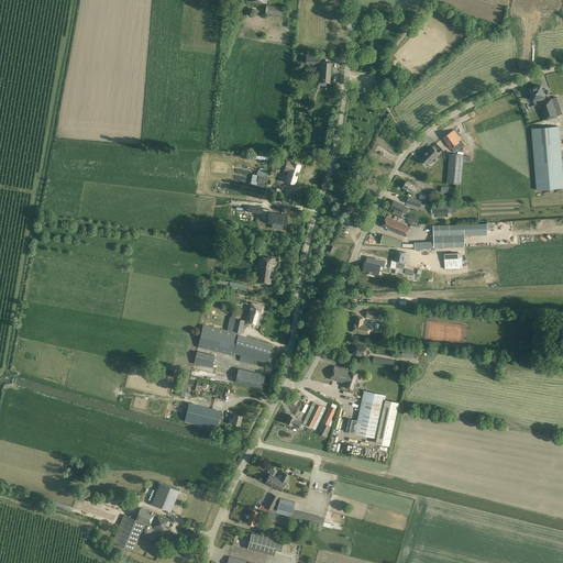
[(283,8),(266,6),(265,13),(282,17),(283,8)]
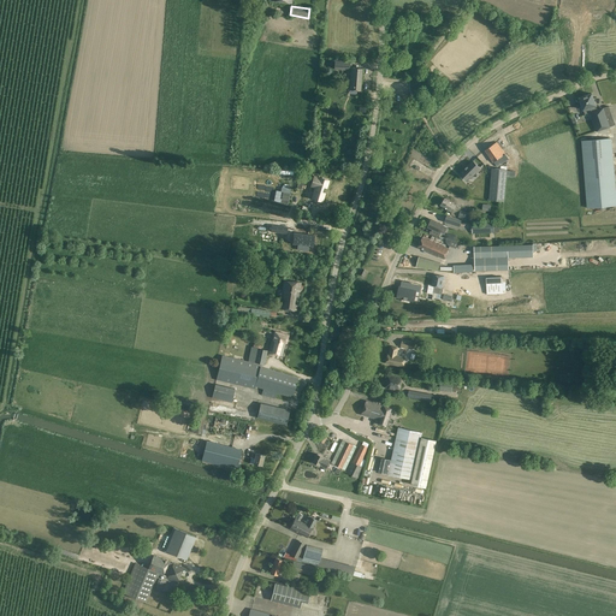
[(335,60),(335,69),(349,70),(349,60),(335,60)]
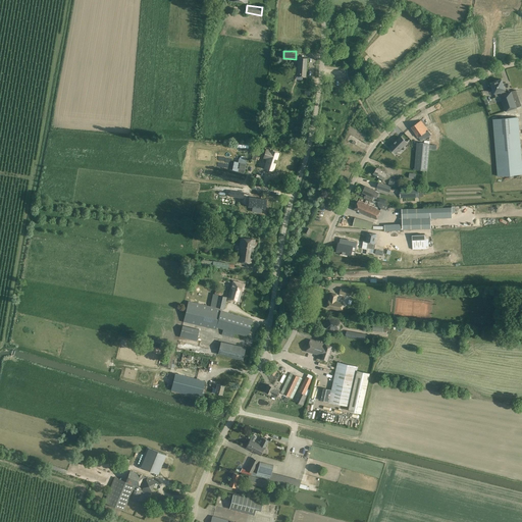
[(298,57),(297,76),(300,76),(305,76),(307,58),(298,57)]
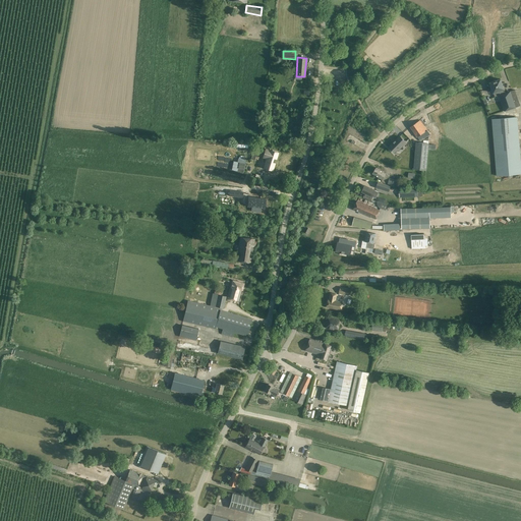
[(512,95),(516,93),(515,90),(505,94),(504,90),(501,79),(496,81),(489,82),(491,88),(494,93),(495,97),(500,96),(505,111),(516,107),(512,95)]
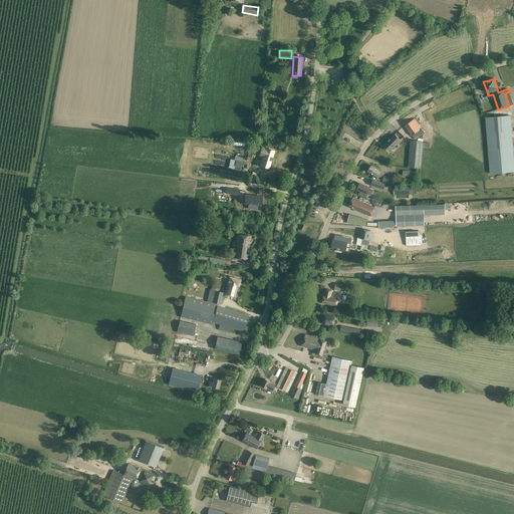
[(513,171),(513,165),(510,115),(485,117),(490,173),(513,171)]
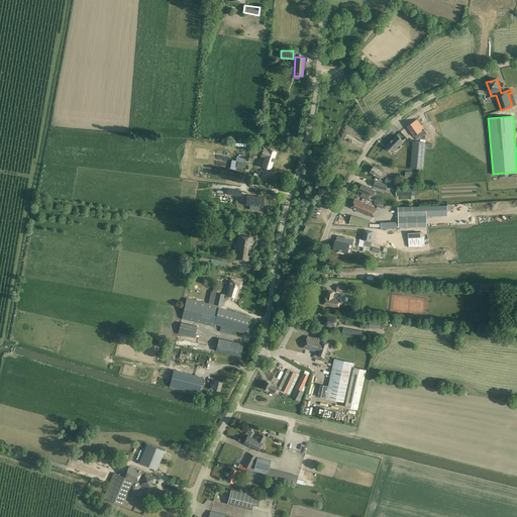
[(427,134),(417,119),(407,126),(414,136),(417,140),(427,134)]
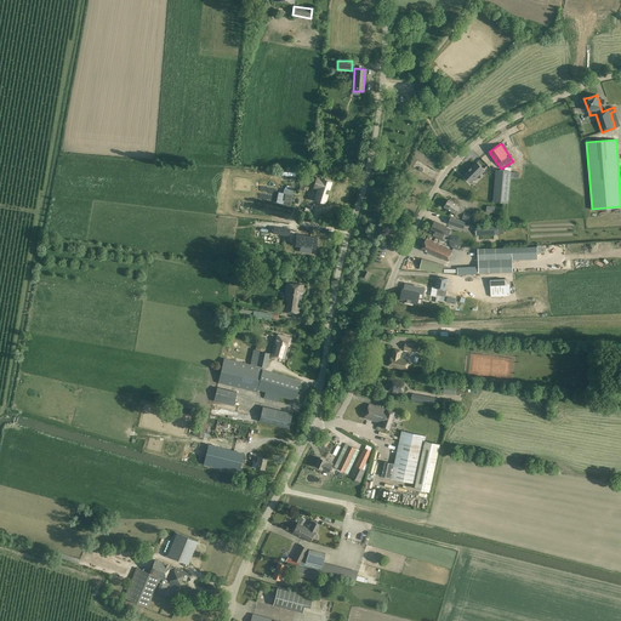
[(512,166),(511,171),(496,170),(494,201),(508,203),(511,177),(519,178),(520,163),(512,161),(512,166)]
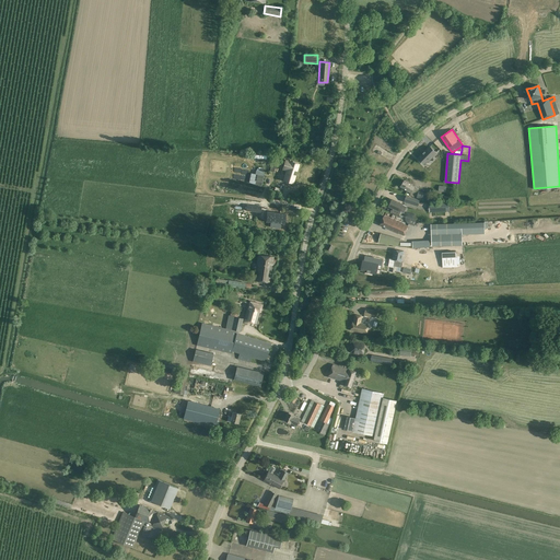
[(430,147),(419,158),(423,163),(427,160),(428,161),(436,153),(430,147)]
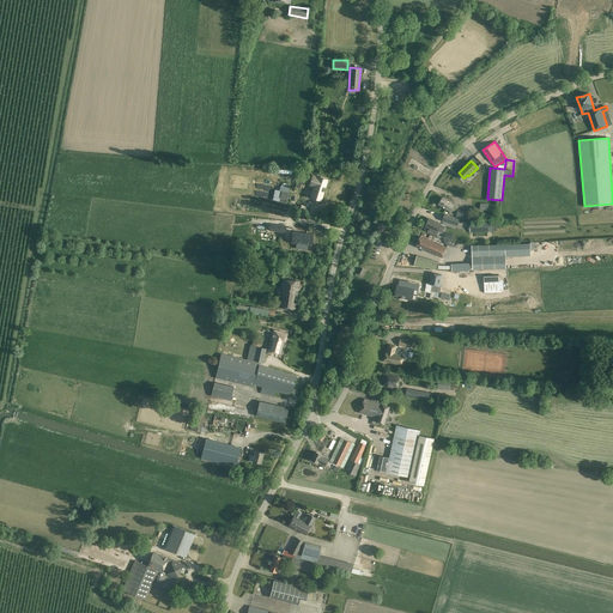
[(472,182),(477,186),(487,175),(483,170),(472,182)]
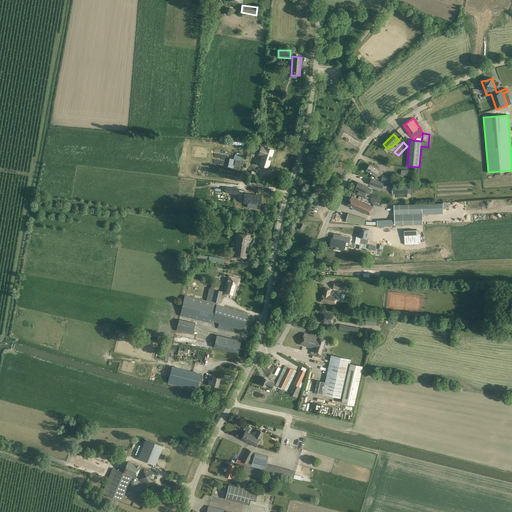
[(381,147),(375,154),(380,159),(386,152),(381,147)]
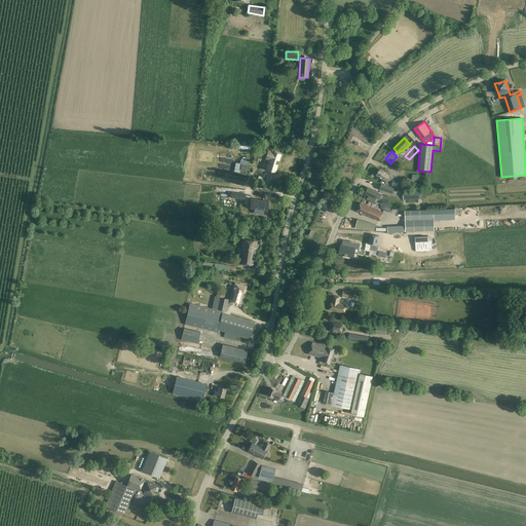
[(272,152),(267,170),(275,172),(282,154),(272,152)]
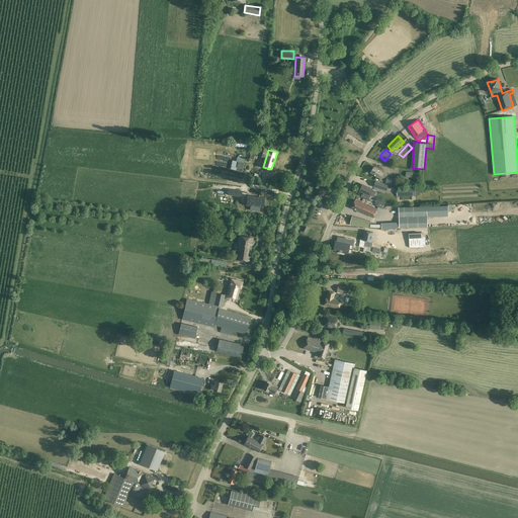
[(232,160),(231,169),(242,172),(244,163),(238,162),(237,167),(236,167),(237,161),(232,160)]
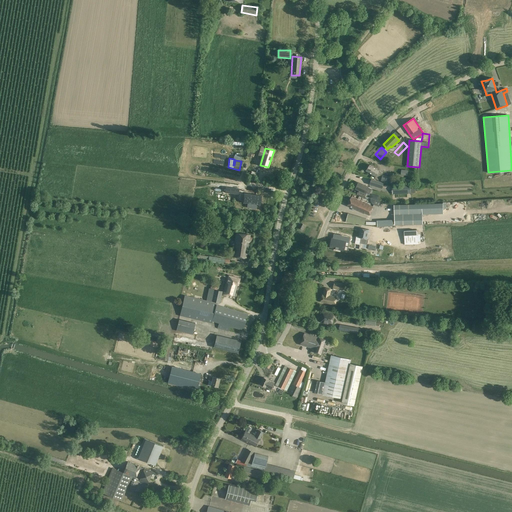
[(370,165),(366,170),(370,173),(376,177),(380,171),(374,167),(370,165)]
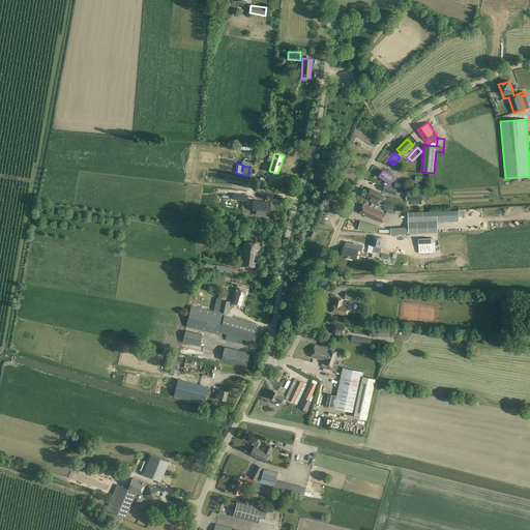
[(394,185),(394,187),(402,190),(403,187),(404,183),(396,181),(394,185)]
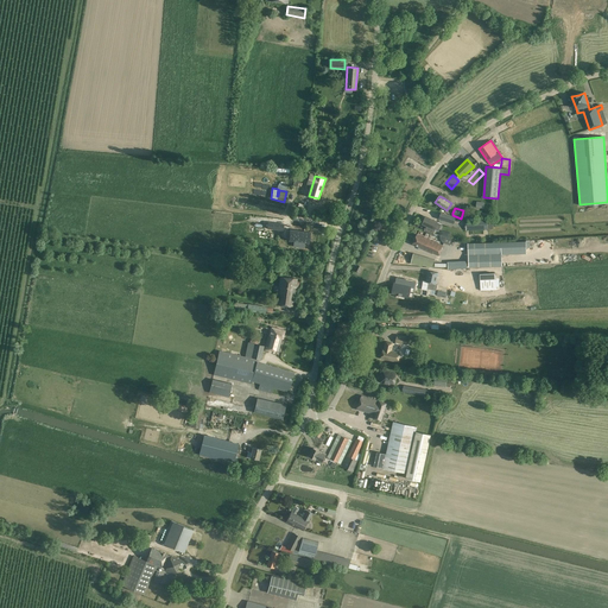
[(442,213),(439,219),(454,223),(456,217),(450,215),(442,213)]
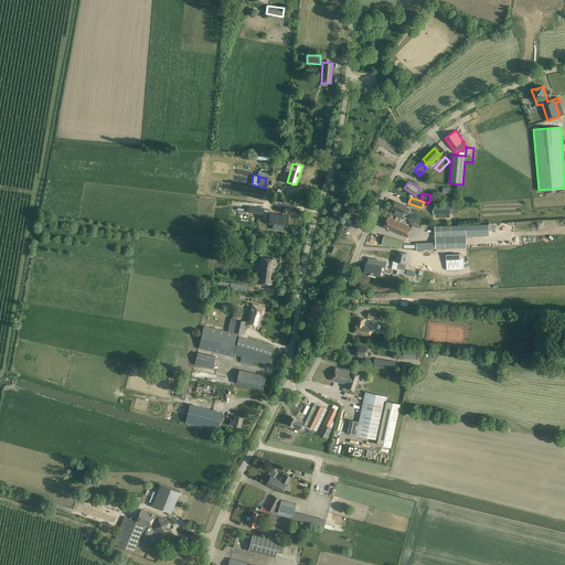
[(395,212),(394,212),(394,215),(403,216),(404,213),(407,215),(411,209),(395,202),(394,203),(392,205),(393,208),(396,210),(395,212)]
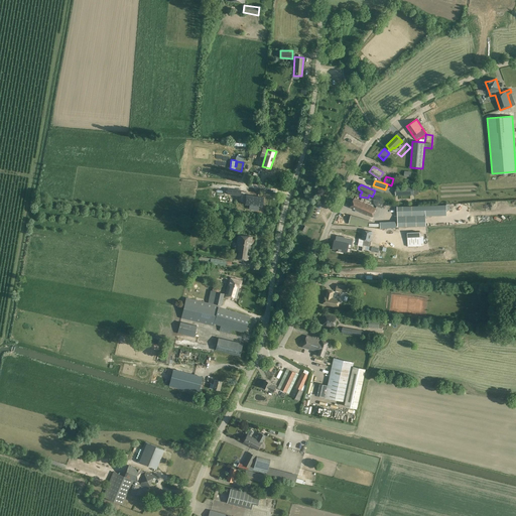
[(414,195),(413,186),(395,187),(395,197),(414,195)]
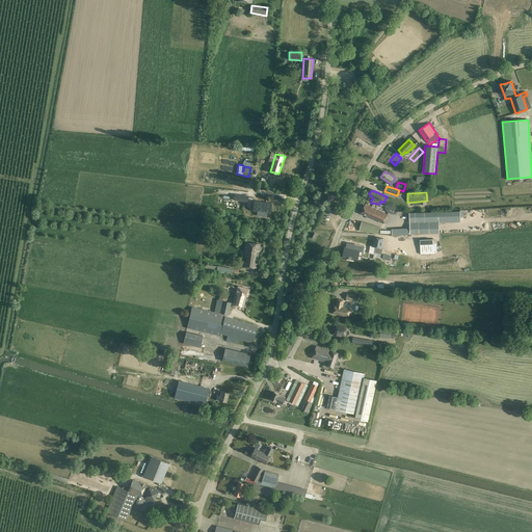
[(254,202),(253,211),(258,211),(257,215),(266,216),(266,212),(270,213),(271,204),(266,203),(265,203),(254,202)]
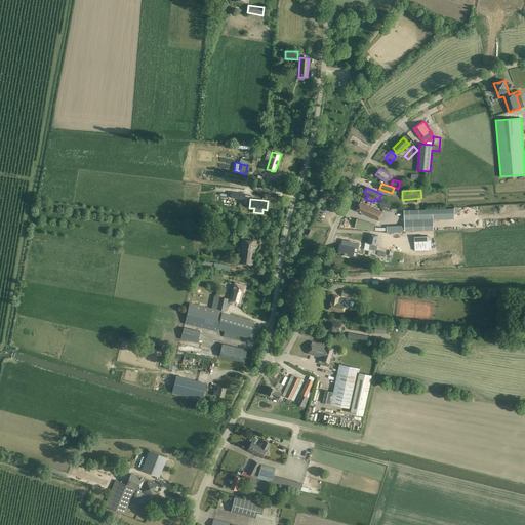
[(389,210),(390,206),(389,205),(389,200),(380,199),(379,204),(385,205),(384,209),(389,210)]
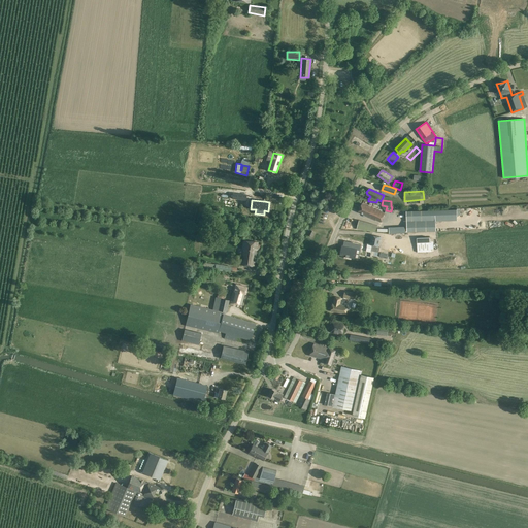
[(368,217),(372,207),(368,206),(362,204),(359,212),(368,217)]
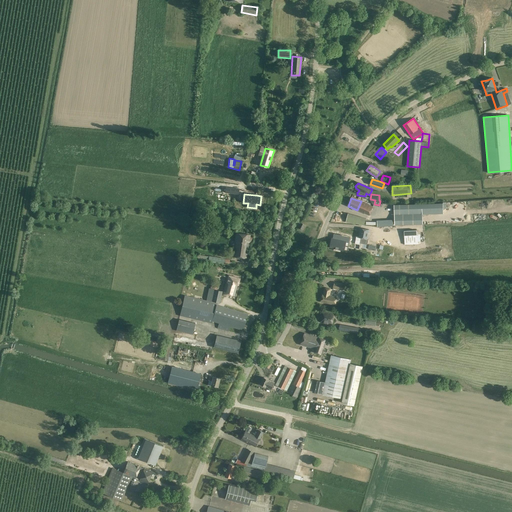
[(361,201),(357,210),(369,215),(373,207),(361,201)]
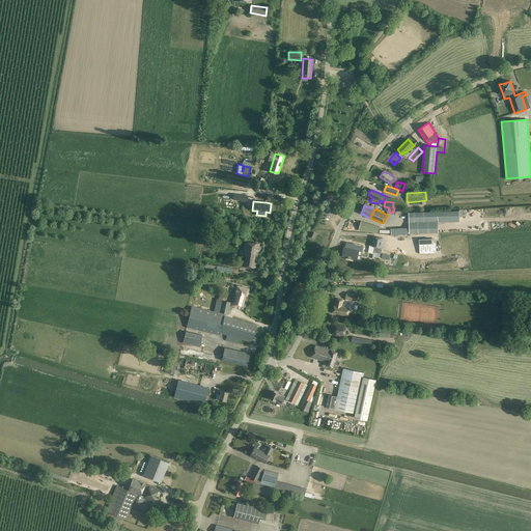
[(410,233),(439,232),(438,222),(459,221),(458,212),(409,213),(410,233)]
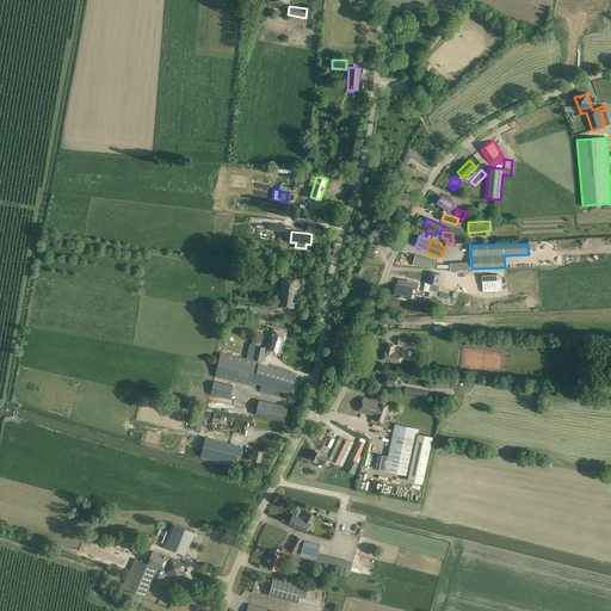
[(414,254),(412,264),(434,270),(437,260),(414,254)]
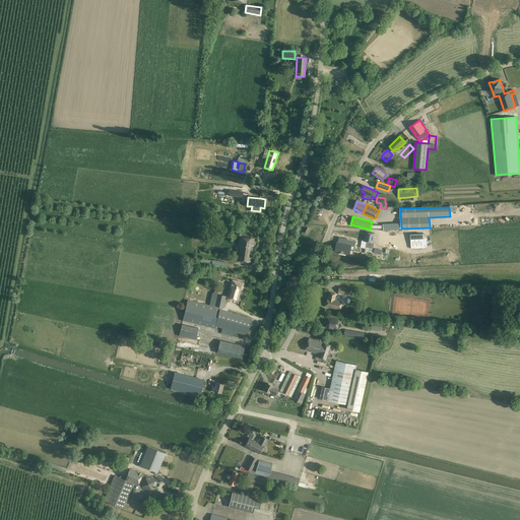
[(365,241),(367,241),(366,248),(373,249),(374,244),(373,244),(375,234),(372,233),(367,232),(365,241)]
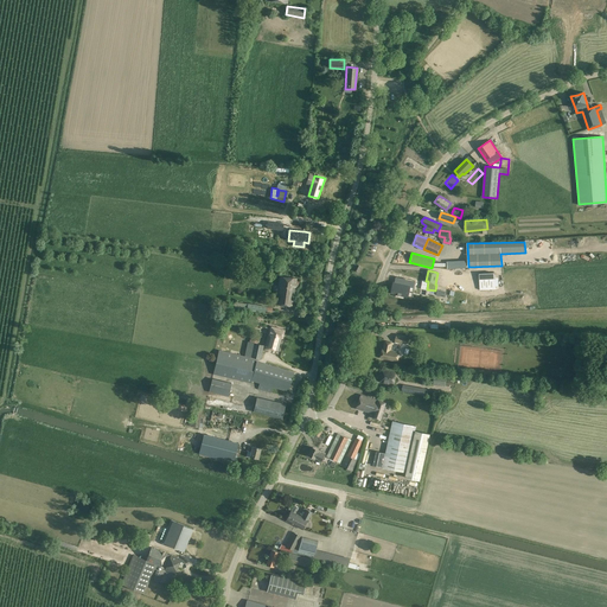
[(494,273),(479,274),(480,289),(494,289),(494,273)]
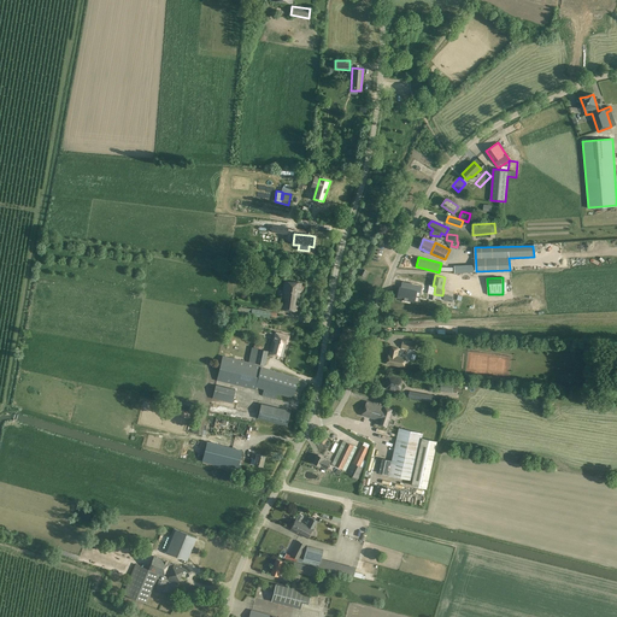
[(301,283),(285,281),(283,291),(287,292),(287,297),(283,297),(282,307),(298,310),(301,283)]
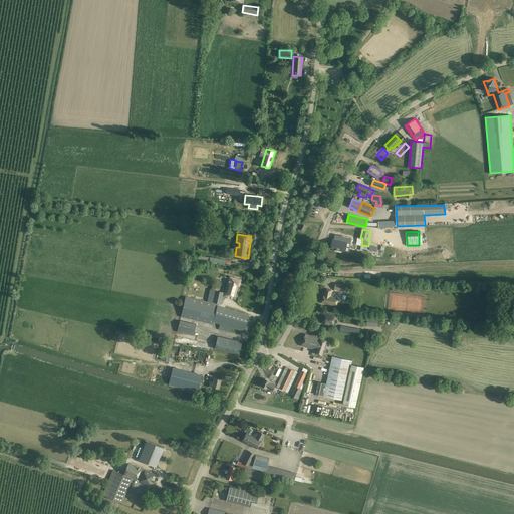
[(332,244),(332,249),(345,251),(347,243),(351,243),(352,238),(341,236),(340,241),(333,240),(332,244)]
